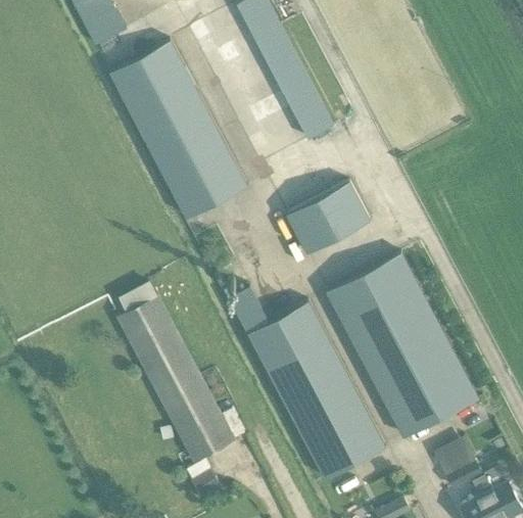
[(109,0),(72,0),(94,45),(125,30),(109,0)]
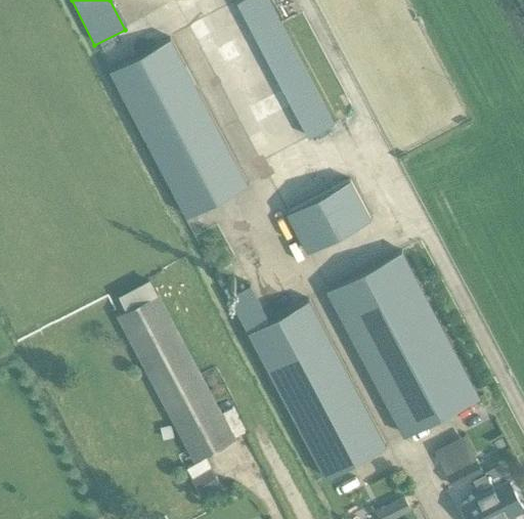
[(334,128),(266,0),(250,0),(237,6),(309,141),(334,128)]
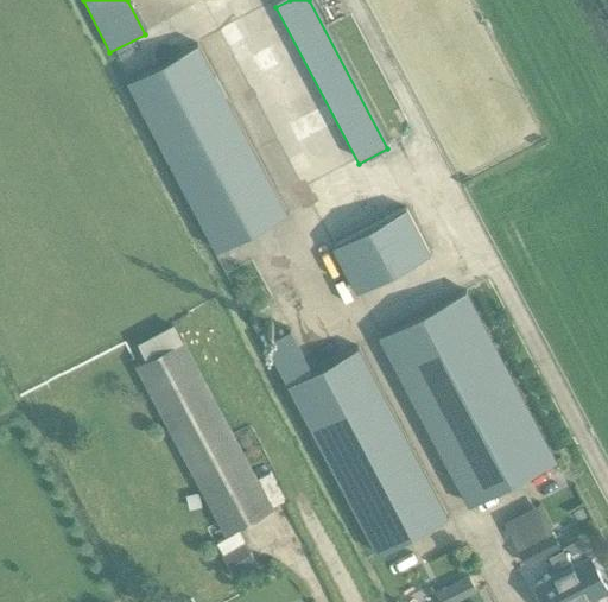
[(217,255),(286,219),(197,49),(127,86),(217,255)]
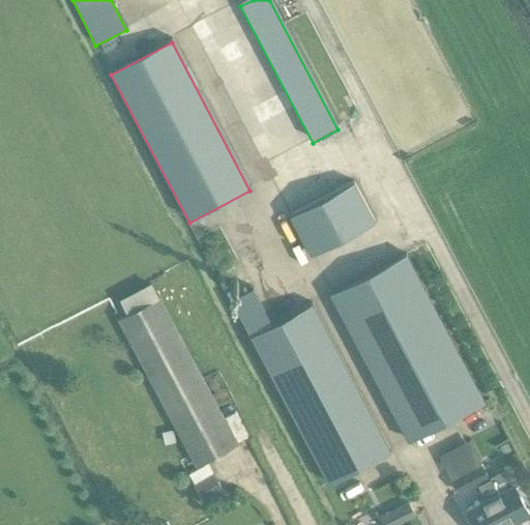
[(312,259),(375,226),(353,185),(291,219),(312,259)]
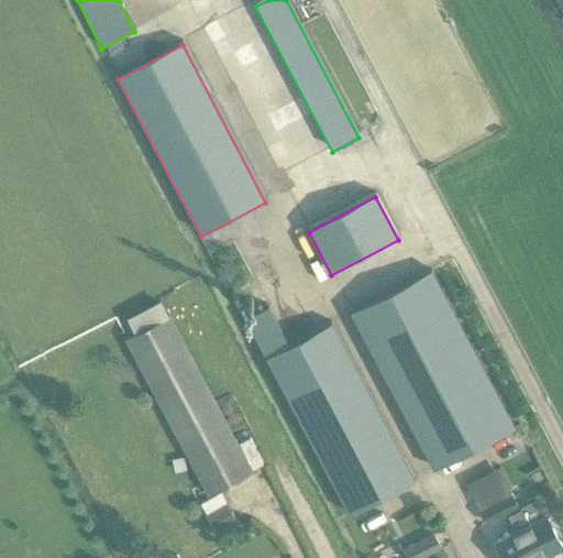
[(515,430),(432,275),(431,274),(351,316),(434,473),(515,430)]
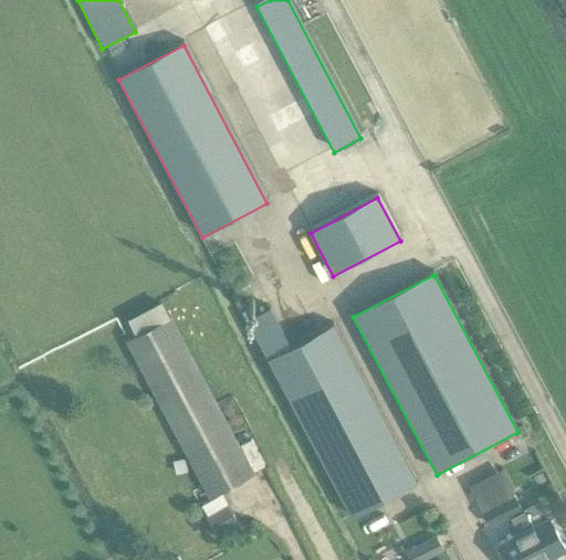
[(239,293),(231,297),(238,310),(245,306),(239,293)]
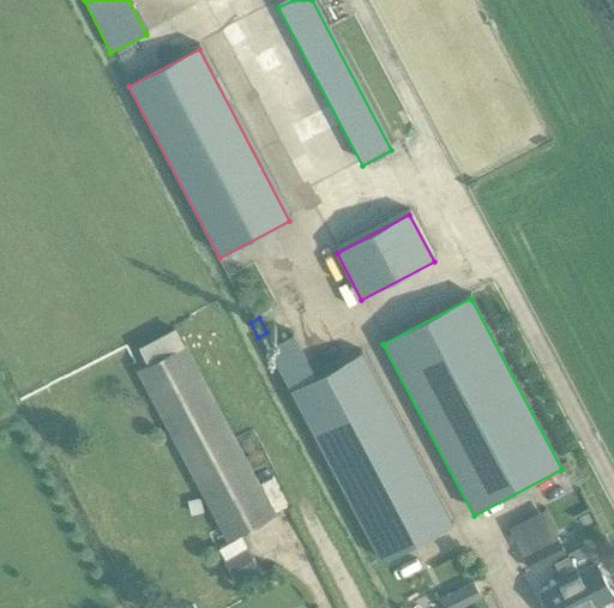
[(275,521),(185,349),(176,332),(139,351),(148,368),(138,373),(228,545),(275,521)]
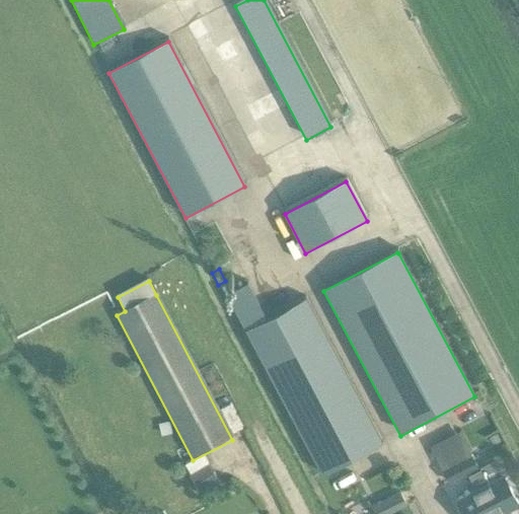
[(305,301),(267,321),(248,286),(227,297),(322,478),(382,446),(305,301)]
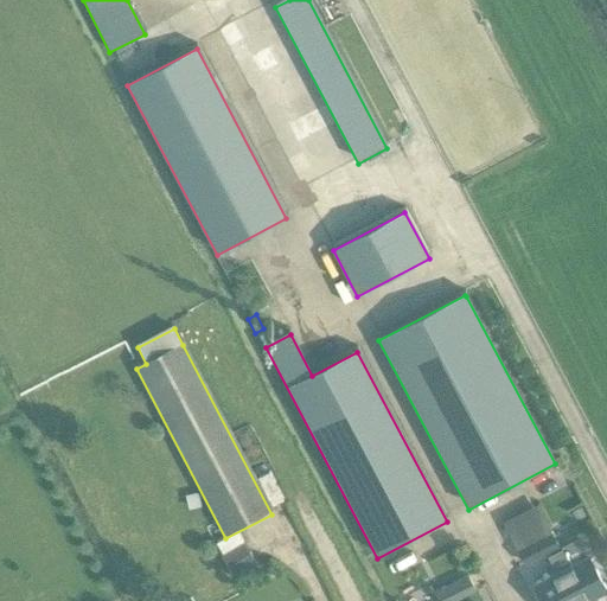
[(222,558),(228,570),(247,561),(247,558),(249,557),(237,535),(216,545),(223,558),(222,558)]
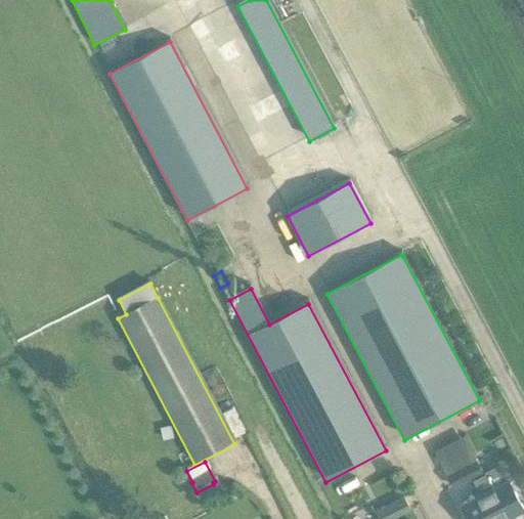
[(474,464),(447,477),(454,491),(469,484),(468,483),(481,477),(474,464)]
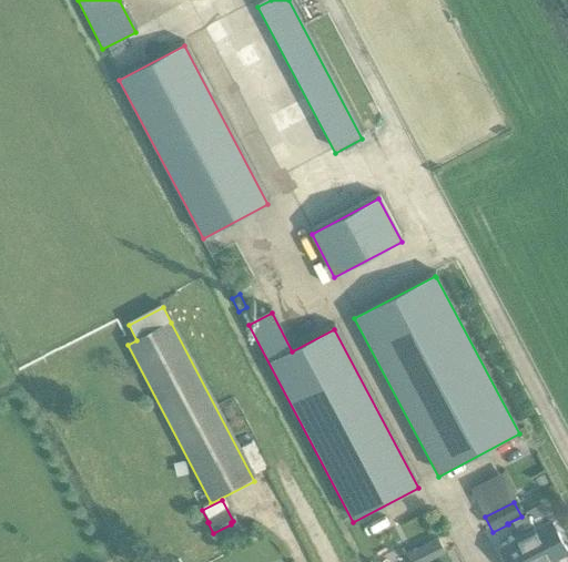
[(554,561),(567,554),(550,524),(500,551),(506,561),(554,561)]
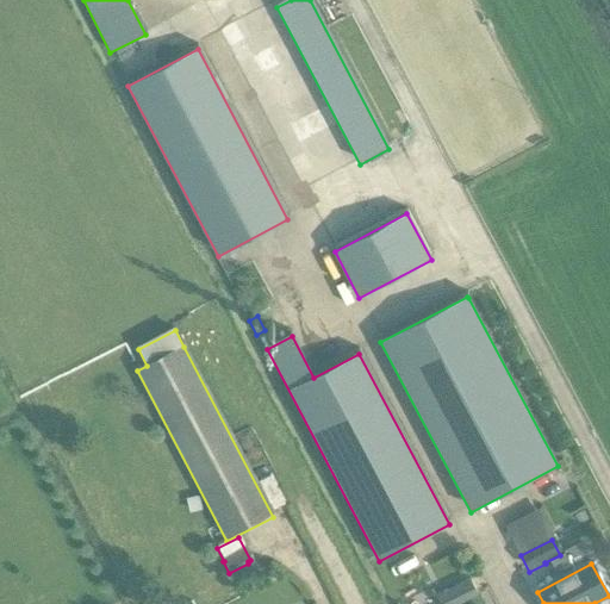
[(468,583),(437,598),(440,603),(470,603),(478,599),(468,583)]
